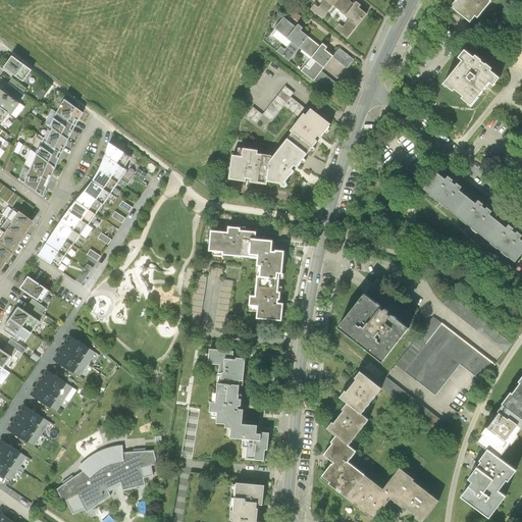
[(314,5),(310,10),(322,19),(333,6),(337,0),(324,0),(318,8),(314,5)]
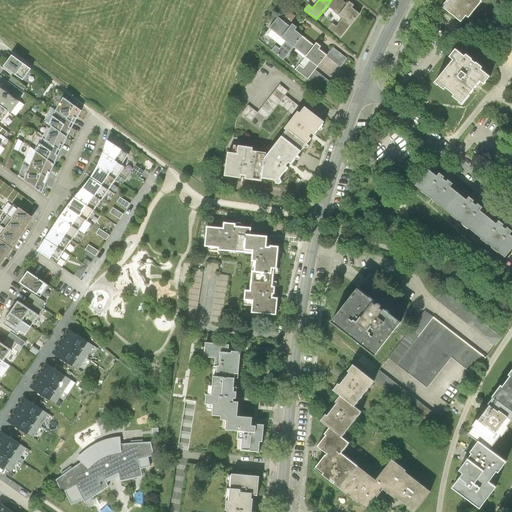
[(331,0),(327,6),(337,14),(346,3),(342,0),(331,0)]
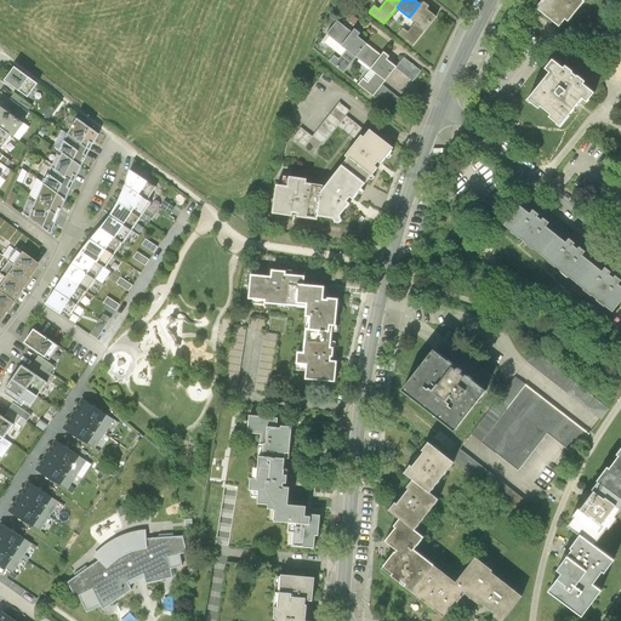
[(582,0),(543,0),(543,1),(542,0),(537,6),(539,7),(537,10),(559,28),(565,20),(568,22),(585,1),(582,0)]
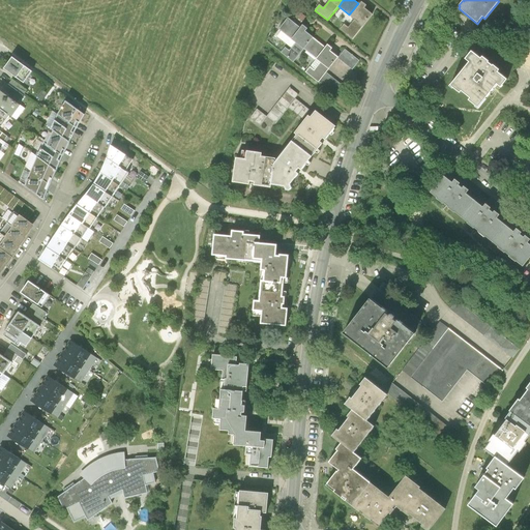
[(344,25),(340,30),(352,39),(373,15),(363,6),(365,4),(361,1),(358,3),(349,15),(355,20),(348,28),(344,25)]
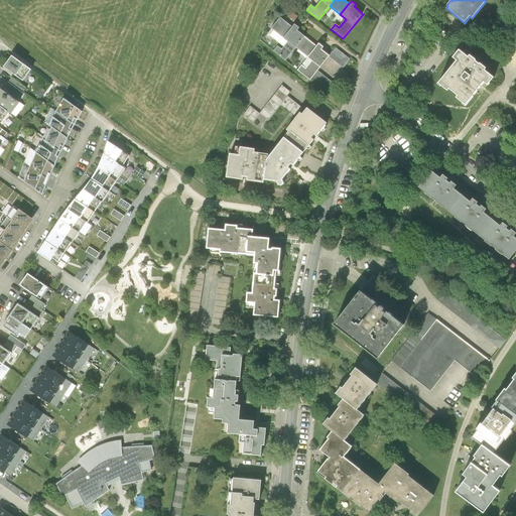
[(295,15),(291,12),(287,18),(291,21),(295,15)]
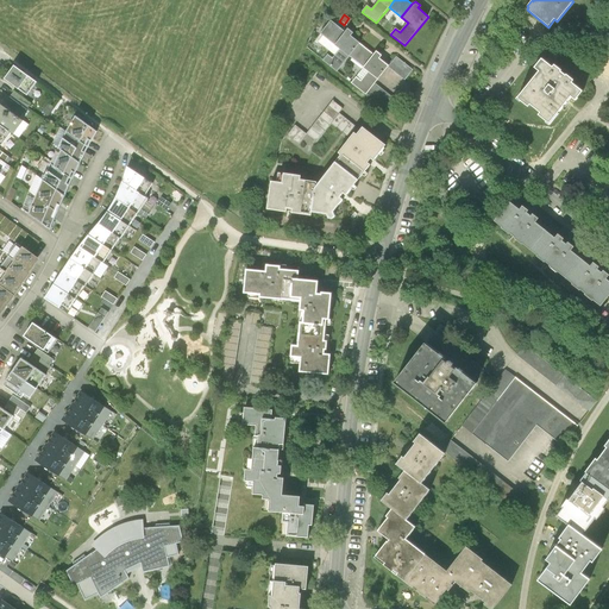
[(319,33),(333,44),(343,31),(330,20),(319,33)]
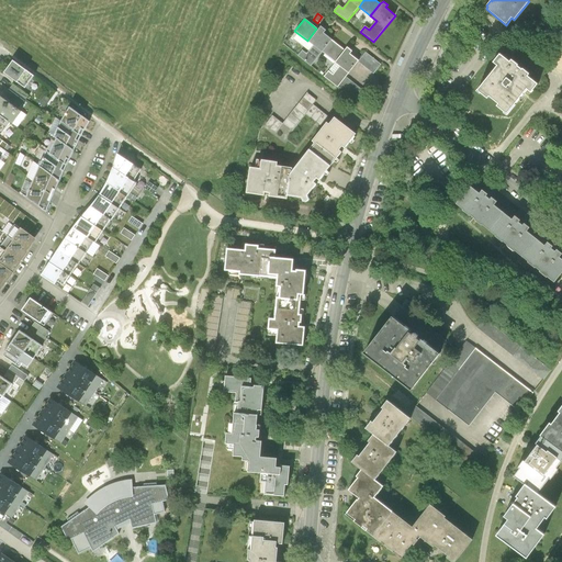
[(301,49),(296,55),(311,66),(322,52),(332,41),(332,40),(323,32),(324,30),(319,25),(316,29),(307,41),(313,45),(306,54),(301,49)]
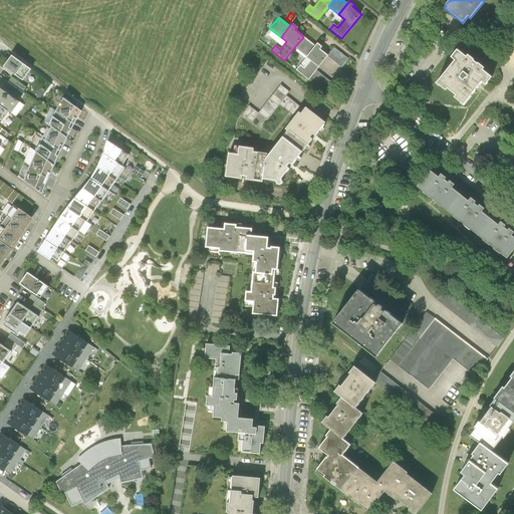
[(294,47),(305,56),(313,46),(303,37),(294,47)]
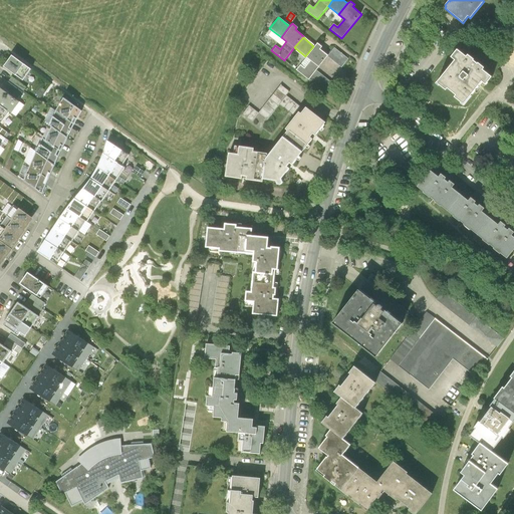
[(299,65),(295,69),(308,80),(309,79),(316,70),(327,57),(327,56),(319,49),(321,46),(316,42),(313,46),(305,56),(310,60),(304,68),(299,65)]
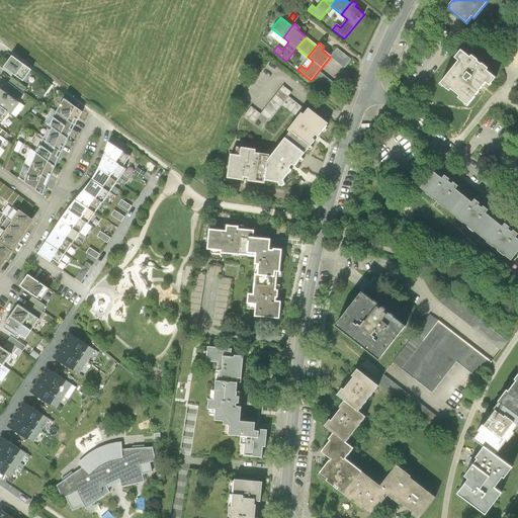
[(330,58),(344,69),(351,60),(337,49),(330,57),(330,58)]
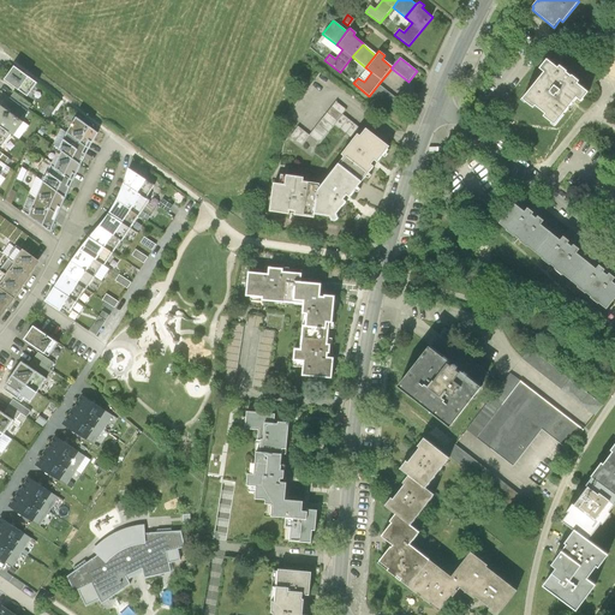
[(544,72),(523,100),(533,108),(536,106),(545,114),(544,117),(555,126),(577,99),(581,102),(589,93),(578,84),(580,82),(572,76),(567,72),(568,71),(560,65),(559,67),(547,59),(539,69),(544,72)]
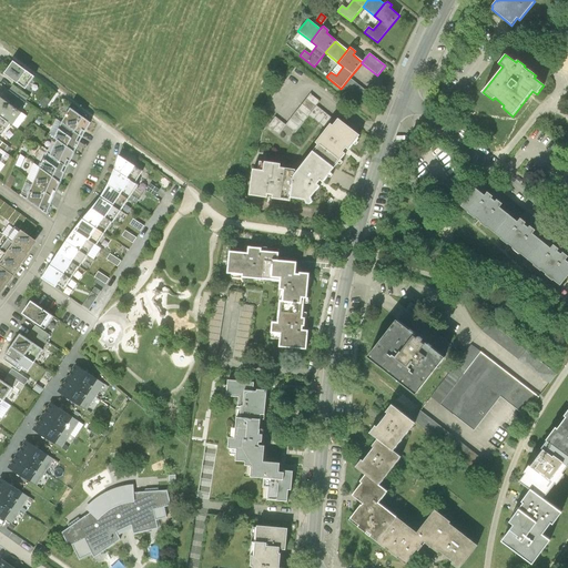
[(36,77),(13,61),(4,74),(26,90),(36,77)]
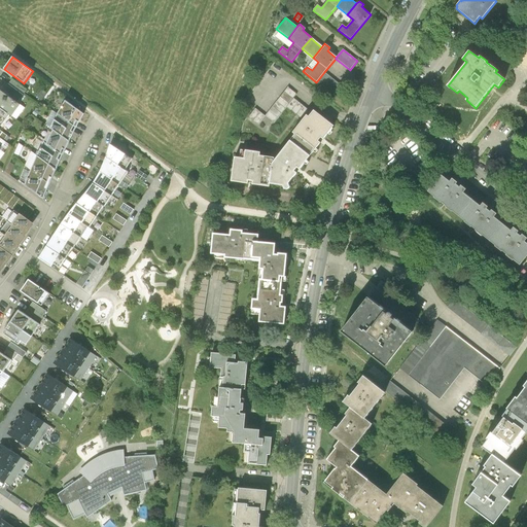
[(344,88),(324,72),(317,81),(337,97),(344,88)]
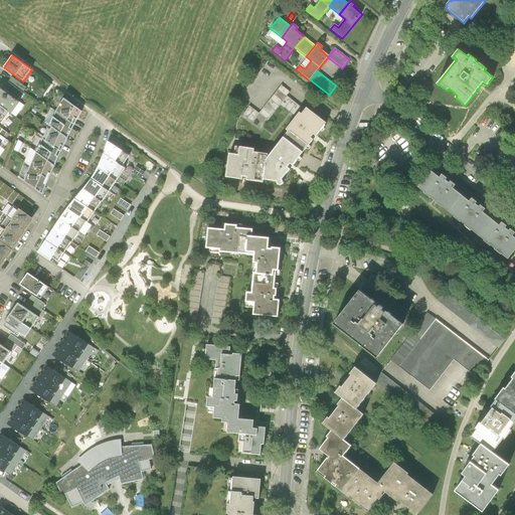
[(281,86),(259,113),(260,114),(268,120),(280,105),(294,116),(301,108),(287,97),(290,93),(281,86)]
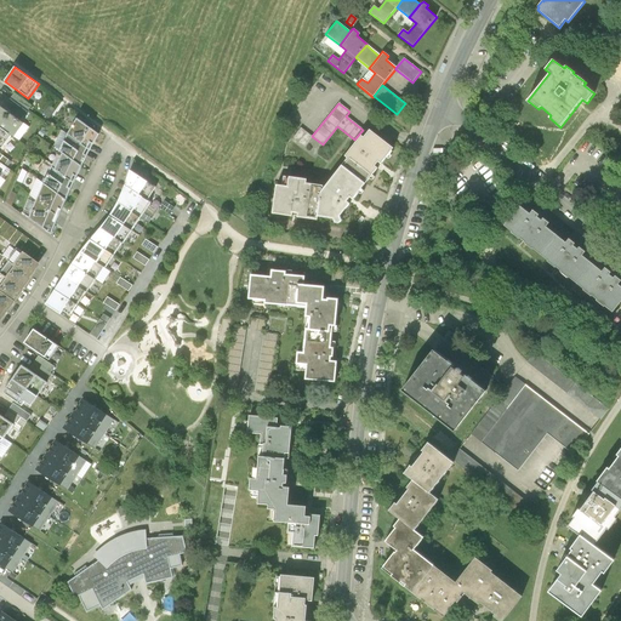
[(23,123),(0,106),(0,127),(11,136),(13,137),(23,123)]
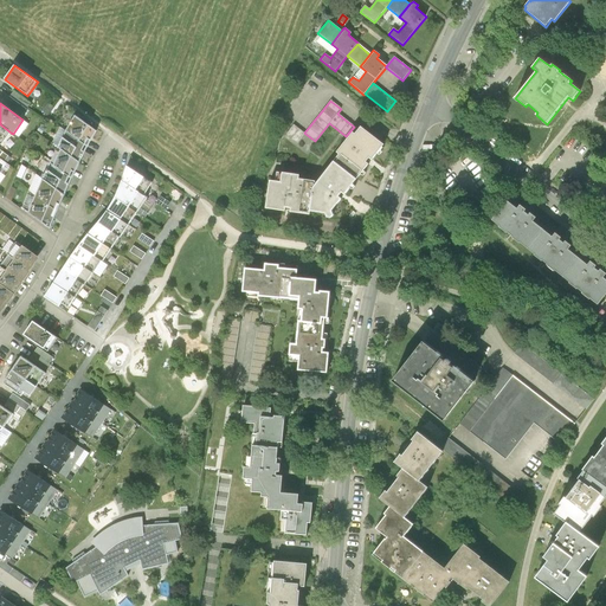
[(88,147),(97,131),(76,115),(66,130),(88,147)]
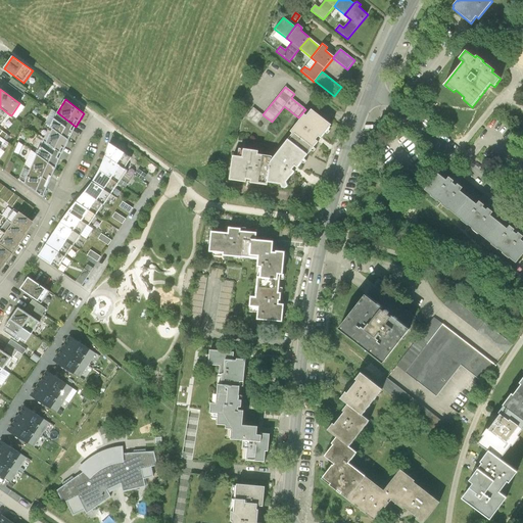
[(0,107),(0,125),(1,126),(9,114),(0,107)]
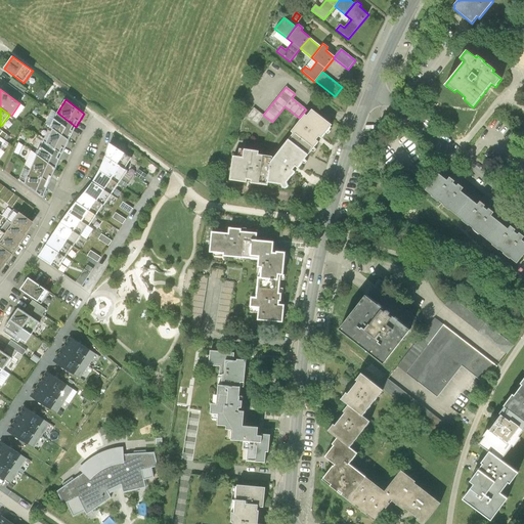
[(254,107),(247,117),(257,124),(264,116),(263,115),(254,107)]
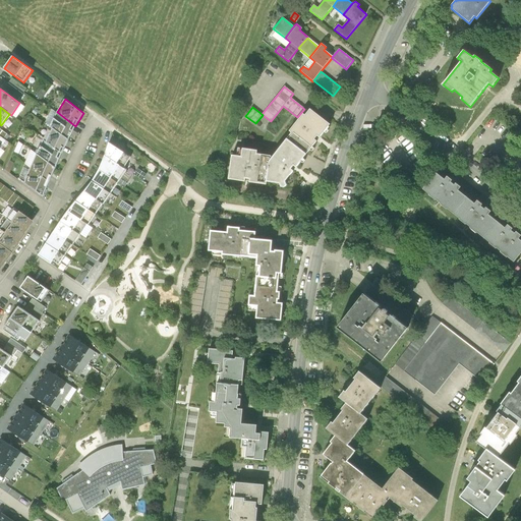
[(293,133),(288,139),(307,155),(317,141),(315,140),(319,136),(321,138),(331,125),(311,109),(305,116),(303,114),(290,131),(293,133)]
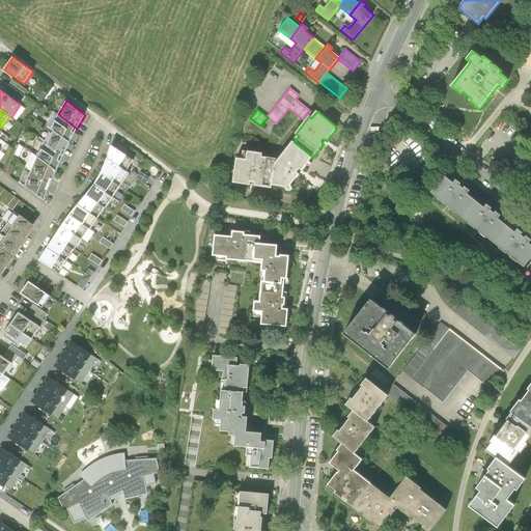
[(70,142),(77,129),(58,114),(51,129),(70,142)]
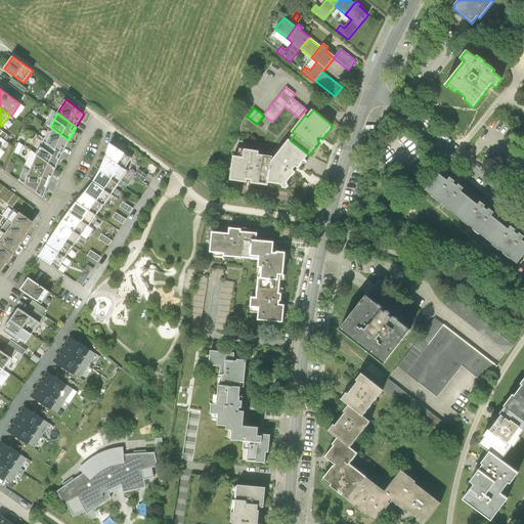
[(62,155),(69,140),(50,127),(43,141),(62,155)]
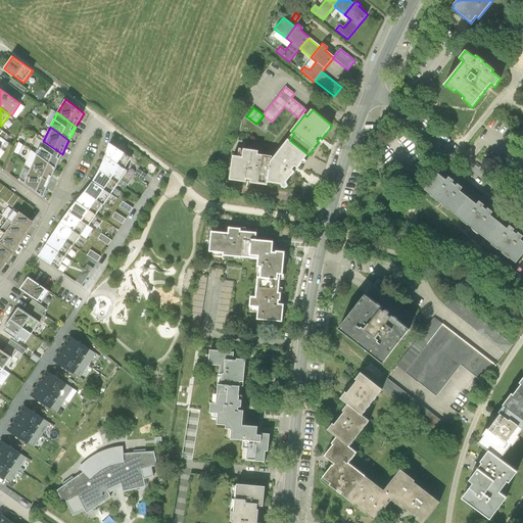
[(274,156),(270,162),(267,182),(269,183),(281,184),(283,188),(286,188),(288,186),(286,183),(295,172),(293,170),(295,167),(298,169),(308,155),(289,140),(288,139),(274,156)]
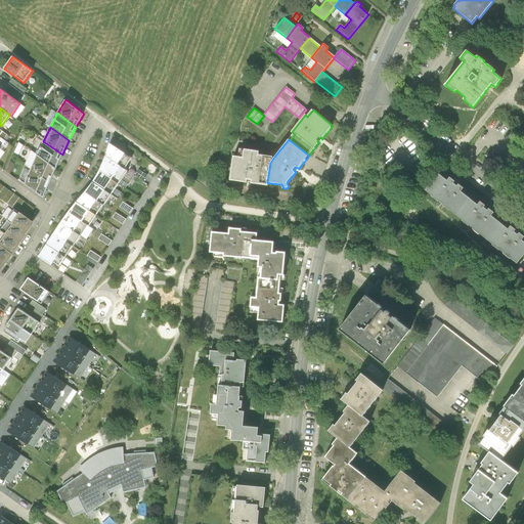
[(56,169),(62,155),(43,141),(37,155),(56,169)]
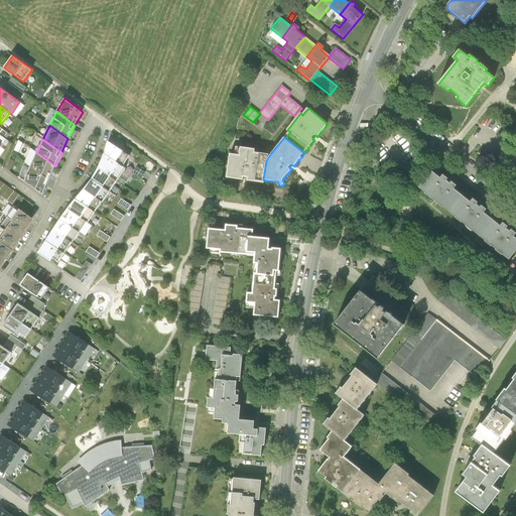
[(130,155),(108,141),(104,154),(123,166),(130,155)]
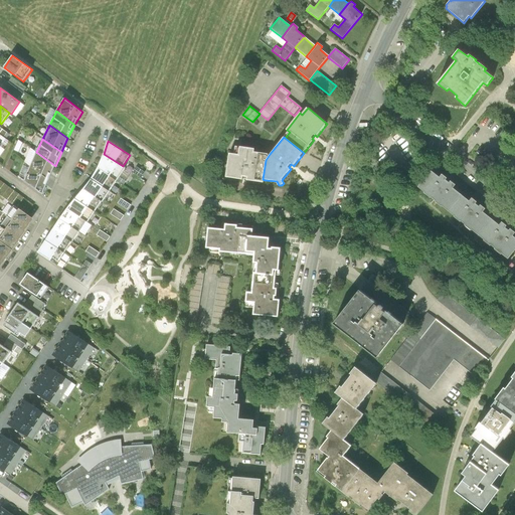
[(264,183),(265,180),(263,179),(266,160),(270,154),(254,152),(254,149),(239,147),(238,155),(229,154),(225,177),(242,179),(243,177),(248,178),(247,181),(264,183)]
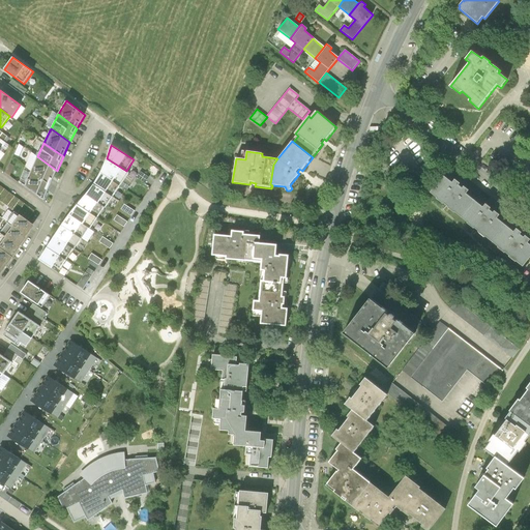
[(50,185),(57,171),(37,156),(31,171),(50,185)]
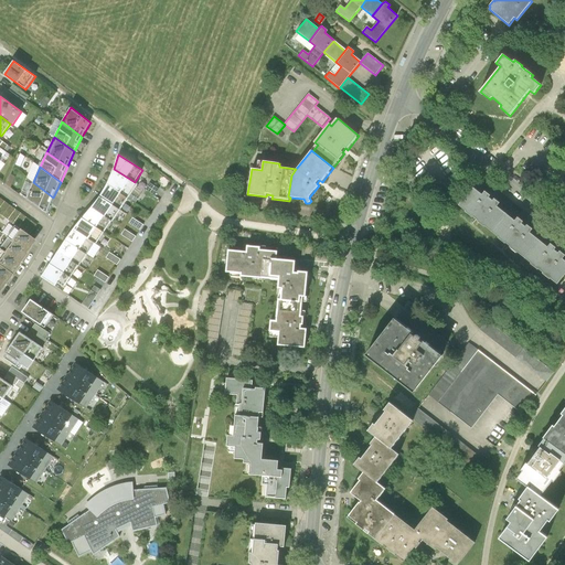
[(135,182),(114,169),(107,184),(128,198),(137,184),(135,182)]
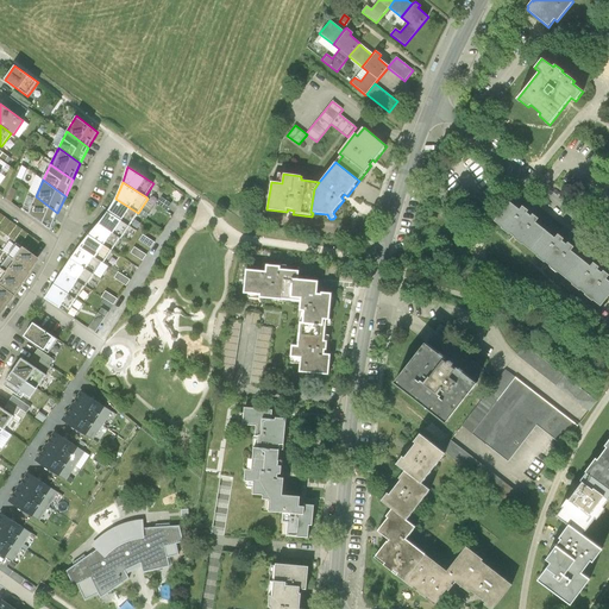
[(29,214),(50,230),(57,213),(36,196),(29,214)]
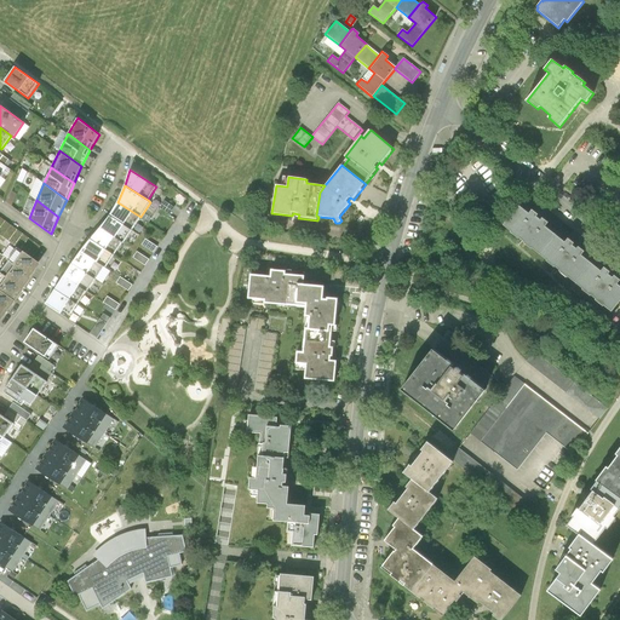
[(141,217),(118,202),(109,216),(132,230),(141,217)]
